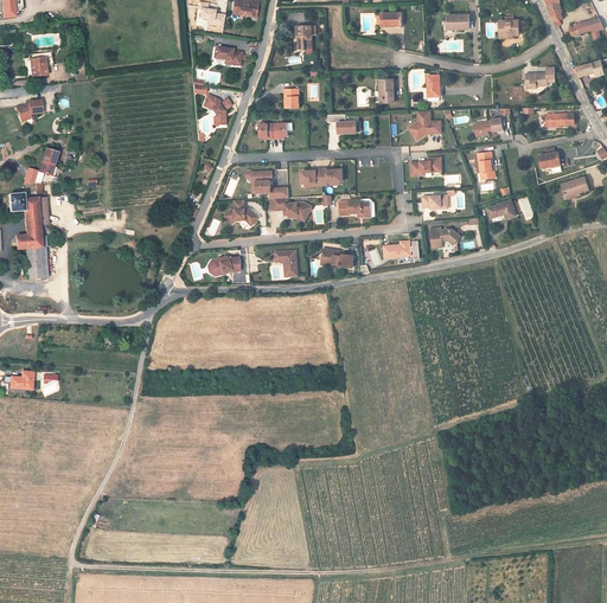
[(0,0),(2,17),(2,18),(17,17),(17,11),(14,0),(0,0)]
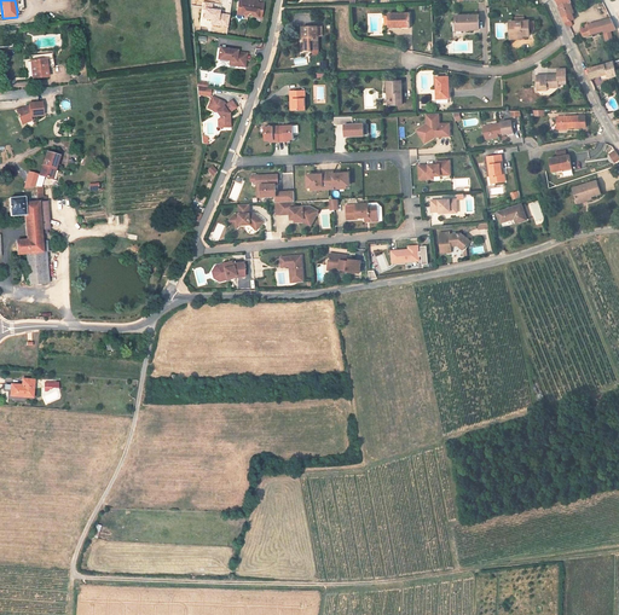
[(15,0),(17,11),(24,10),(23,0),(15,0)]
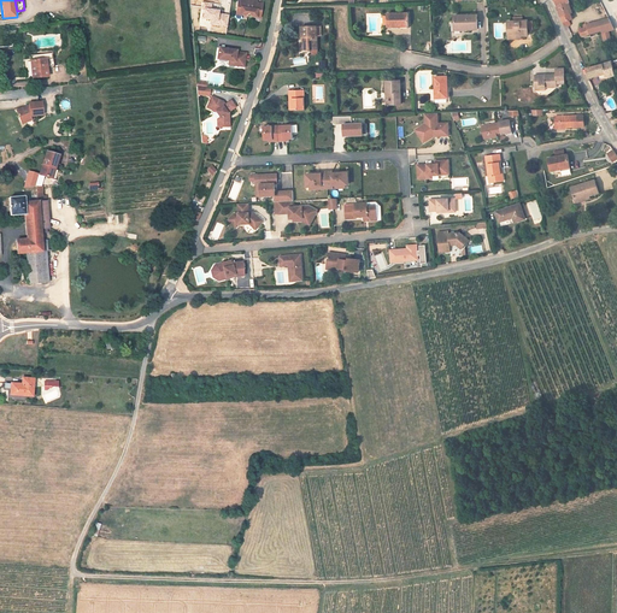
[(244,0),(239,0),(238,13),(260,17),(263,3),(257,3),(257,0),(244,0)]
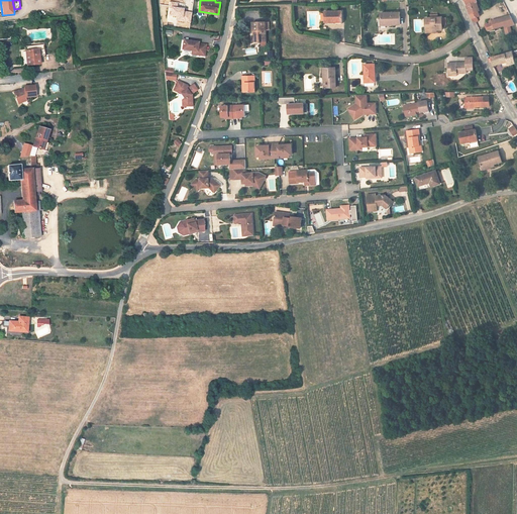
[(462,0),(471,17),(475,15),(478,14),(475,5),(476,5),(474,0),(462,0)]
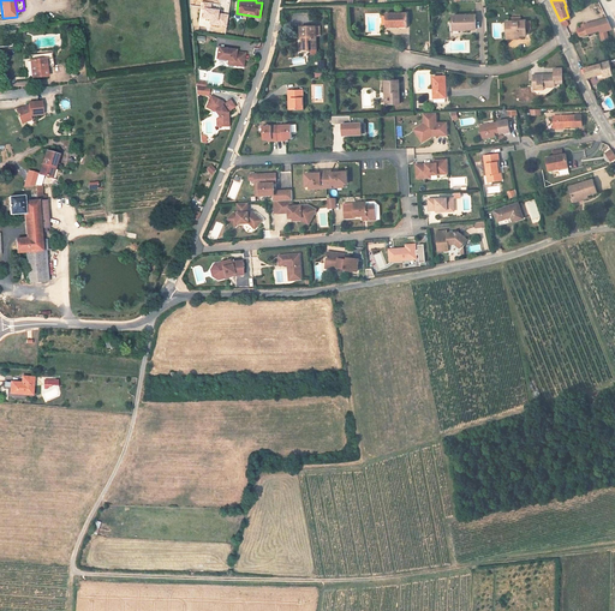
[(405,27),(404,11),(383,12),(383,16),(384,23),(384,25),(394,25),(394,27),(405,27)]
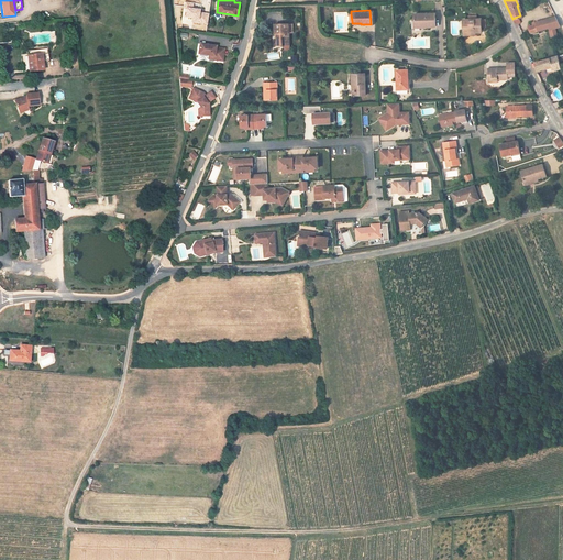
[(410,28),(414,28),(424,26),(424,25),(434,25),(433,12),(412,13),(414,20),(410,20),(410,28)]
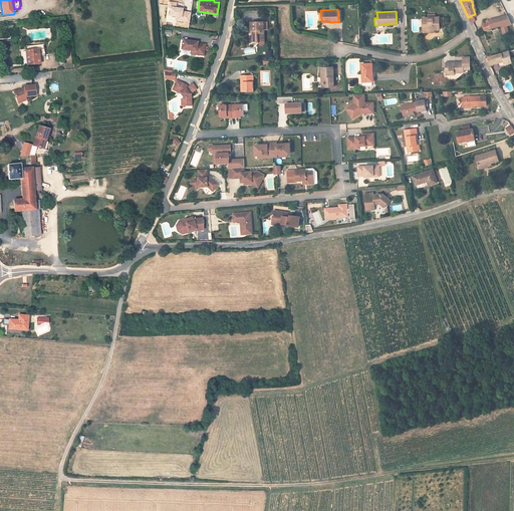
[(487,21),(490,27),(500,24),(503,23),(500,15),(487,19),(487,21)]
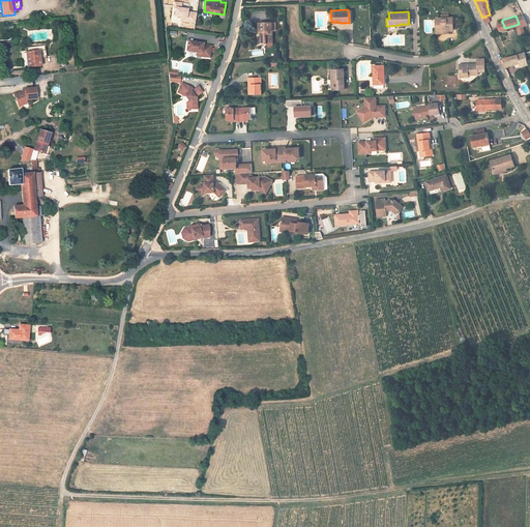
[(434,18),(434,19),(434,33),(445,32),(445,30),(451,30),(451,24),(454,24),(454,17),(450,18),(450,17),(446,17),(440,17),(434,18)]
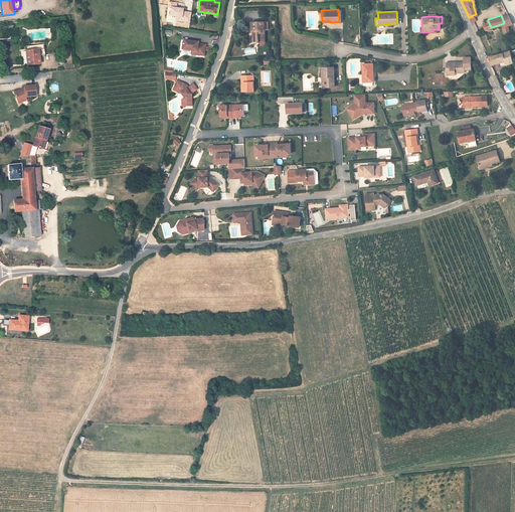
[(249,29),(250,29),(253,29),(253,40),(261,40),(261,42),(264,42),(263,28),(263,20),(249,21),(249,29)]
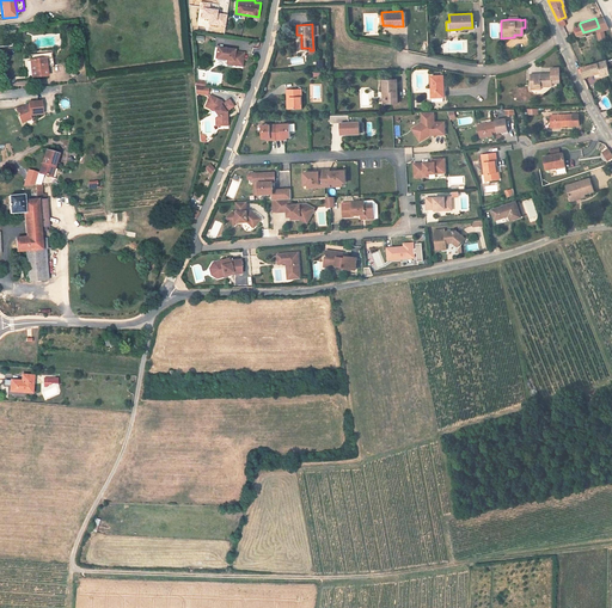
[(583,32),(580,25),(571,28),(574,35),(583,32)]
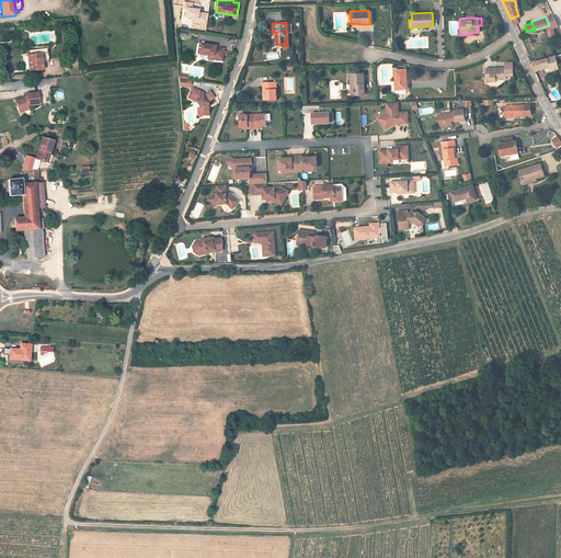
[(197,53),(208,54),(213,55),(213,58),(221,59),(222,47),(214,46),(214,45),(198,43),(197,53)]
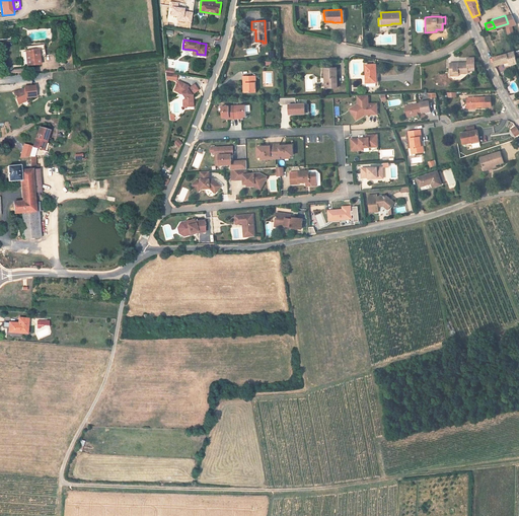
[(26,45),(28,64),(41,63),(40,54),(42,53),(42,56),(46,56),(45,43),(26,45)]
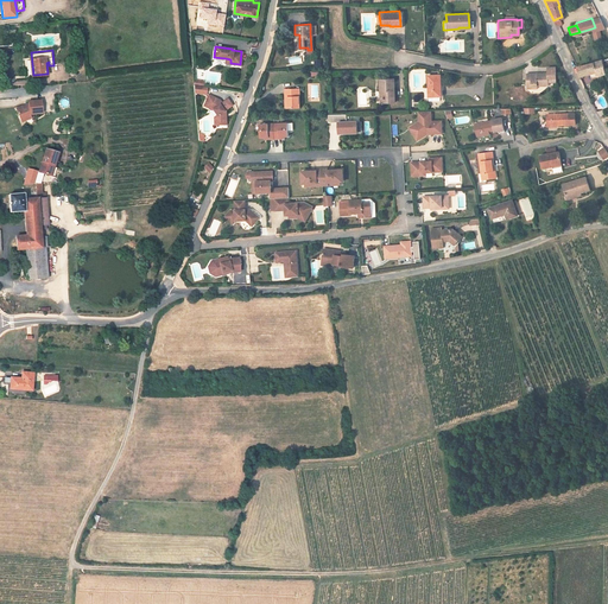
[(576,64),(581,76),(583,76),(583,77),(589,76),(590,80),(606,76),(601,56),(594,58),(594,59),(576,64)]
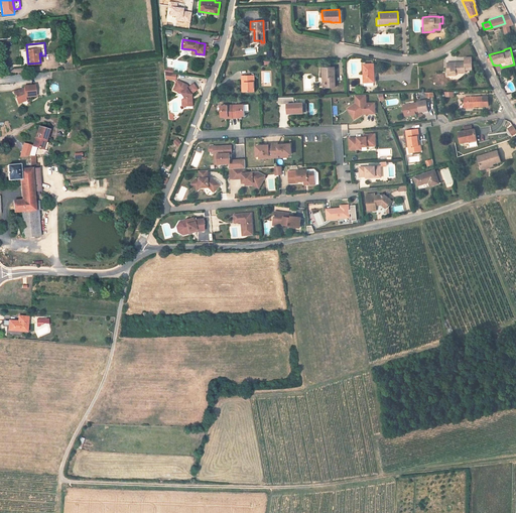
[(449,73),(454,73),(464,72),(464,69),(470,68),(470,55),(464,55),(464,60),(444,61),(445,75),(449,75),(449,73)]
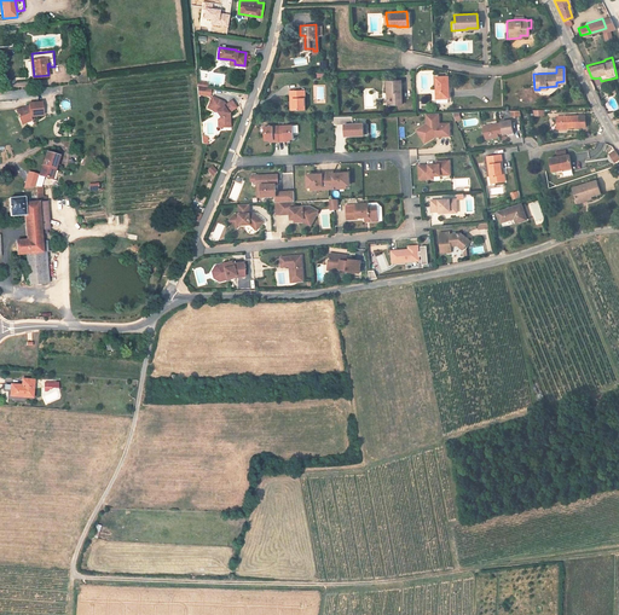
[(447,86),(446,86),(446,75),(433,75),(434,100),(449,100),(447,86)]
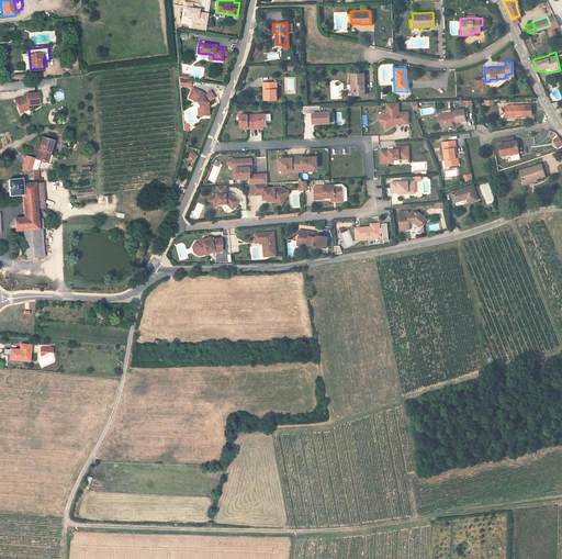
[(349,73),(349,84),(351,84),(352,94),(362,93),(361,73),(349,73)]
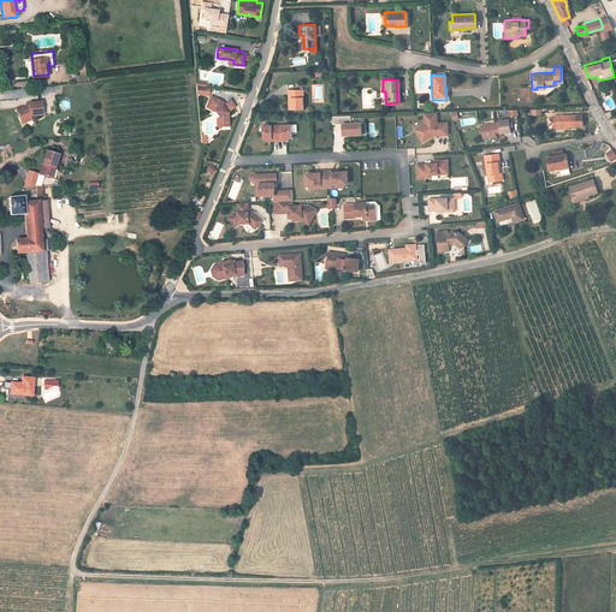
[(289,87),(289,96),(291,96),(291,106),(303,106),(303,87),(289,87)]
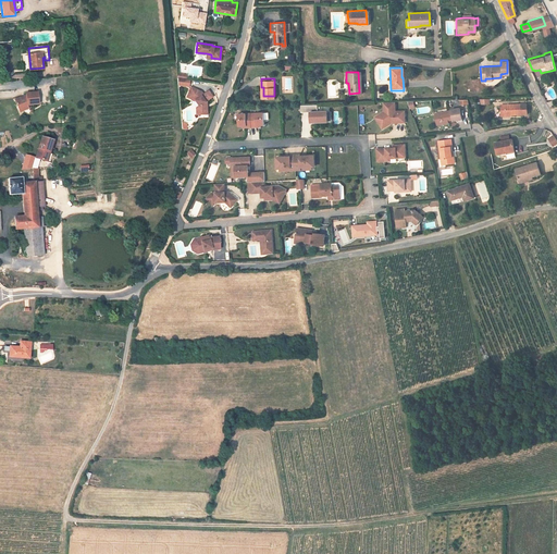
[(195,100),(199,107),(199,114),(208,113),(208,105),(206,101),(212,96),(209,90),(203,94),(201,91),(190,87),(187,97),(195,100)]
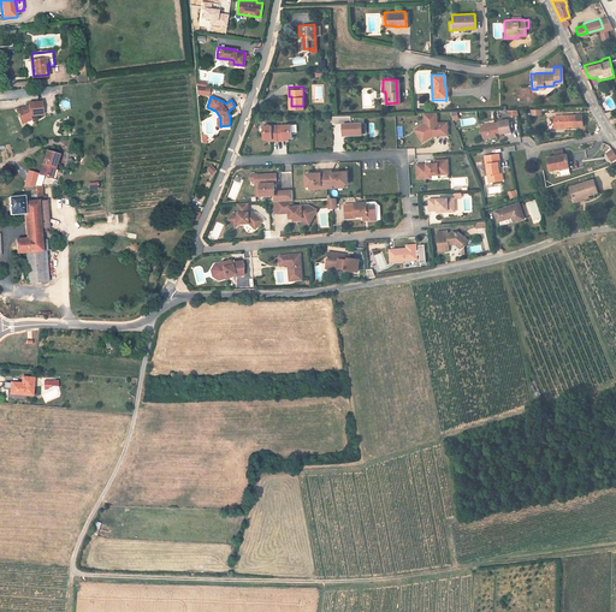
[(19,114),(22,122),(28,119),(25,116),(30,113),(43,112),(42,99),(29,101),(29,102),(17,108),(19,114)]
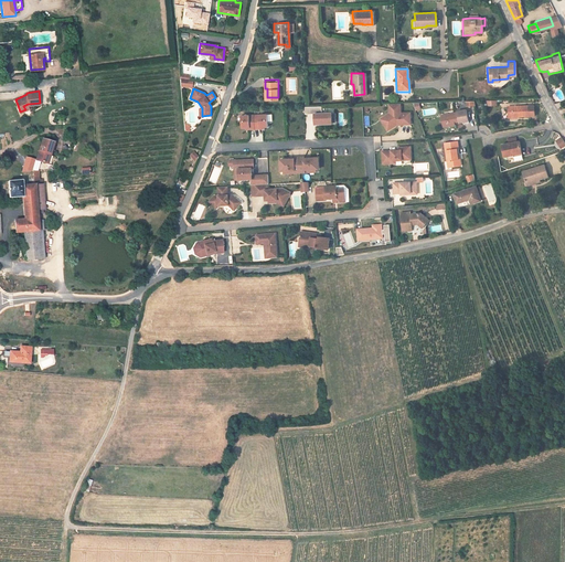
[(398,103),(386,103),(387,116),(380,120),(385,129),(395,124),(394,122),(398,122),(398,124),(408,124),(408,112),(398,113),(398,103)]
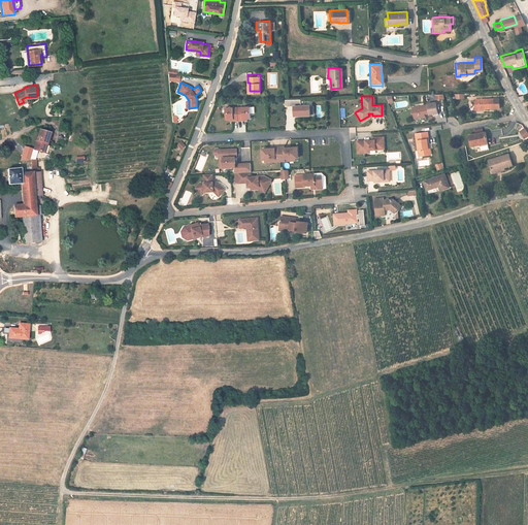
[(474,107),(494,106),(493,97),(474,97),(474,107)]
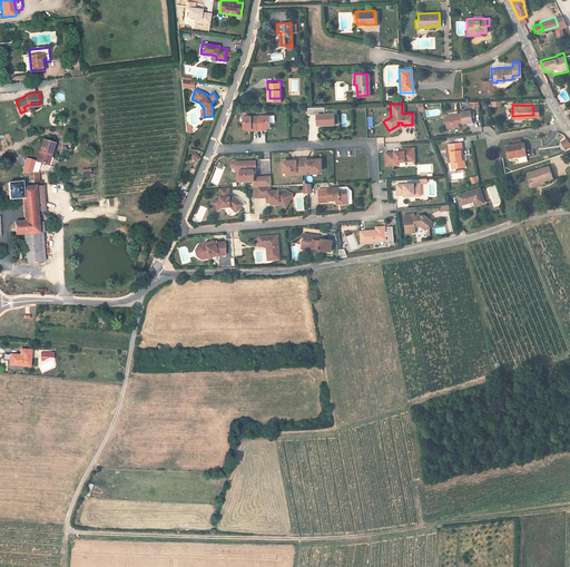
[(323,107),(306,108),(306,115),(315,115),(315,124),(333,123),(332,114),(323,114),(323,107)]
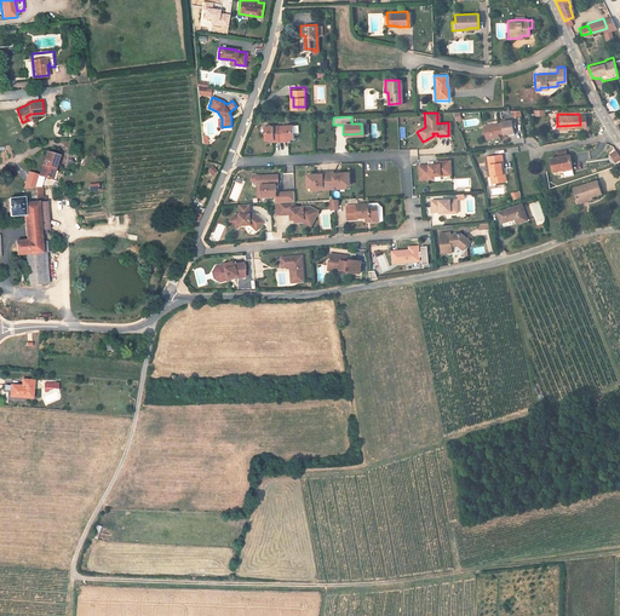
[(504,130),(504,132),(509,132),(510,134),(514,133),(511,119),(501,121),(489,124),(492,137),(499,136),(499,133),(499,131),(504,130)]
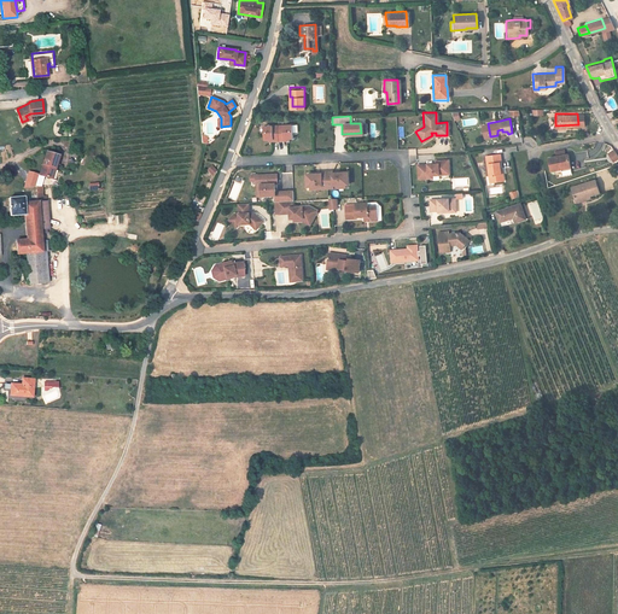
[(262,126),(263,140),(268,139),(272,139),(272,141),(283,140),(283,139),(286,139),(291,138),(291,124),(262,126)]
